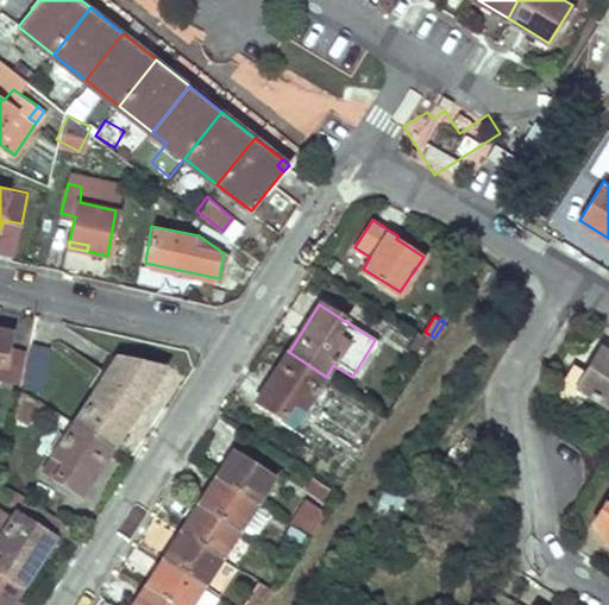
[(0,328),(0,361),(4,363),(7,346),(11,332),(0,328)]
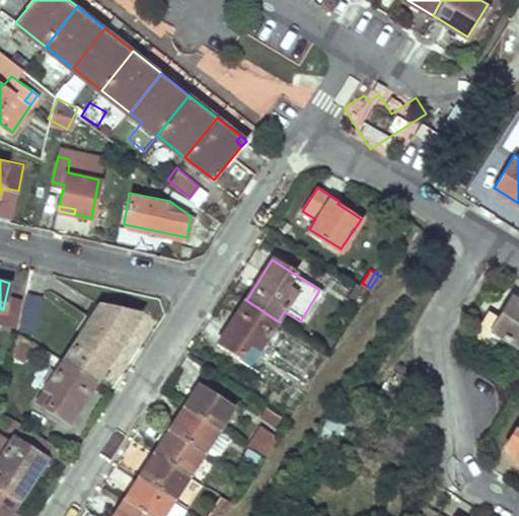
[(27,291),(19,329),(32,332),(41,295),(27,291)]
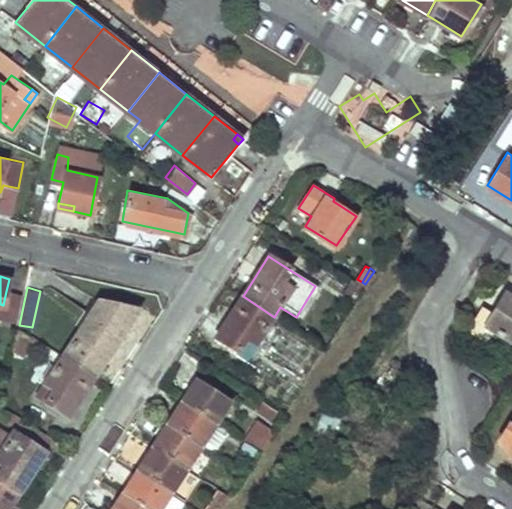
[(20,294),(6,291),(3,305),(0,304),(0,315),(15,318),(20,294)]
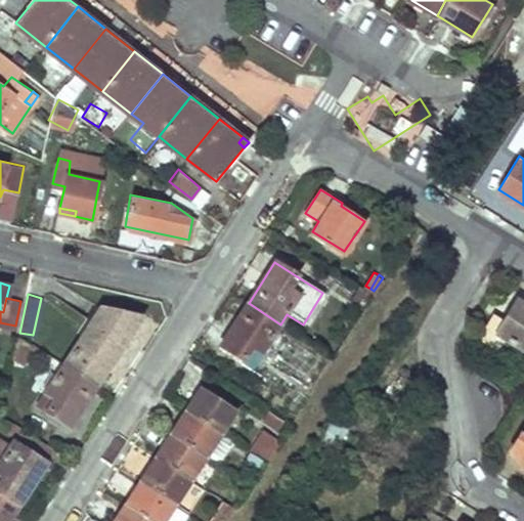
[(523,303),(517,300),(514,304),(523,309),(523,303)]
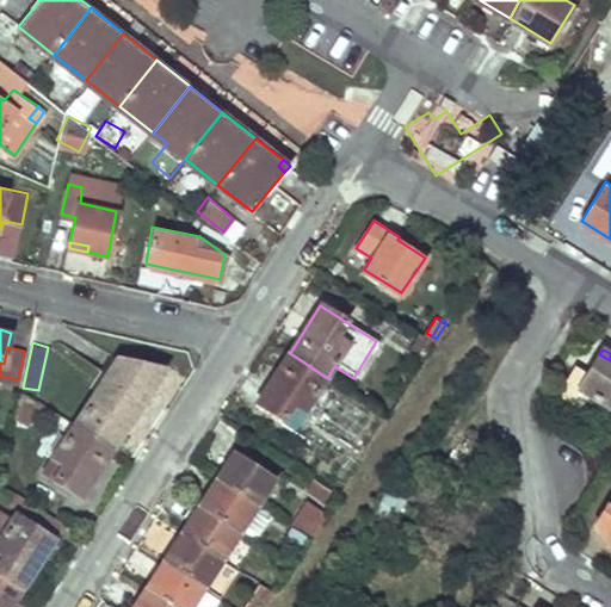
[(290,353),(259,400),(284,417),(295,404),(306,410),(327,378),(290,353)]
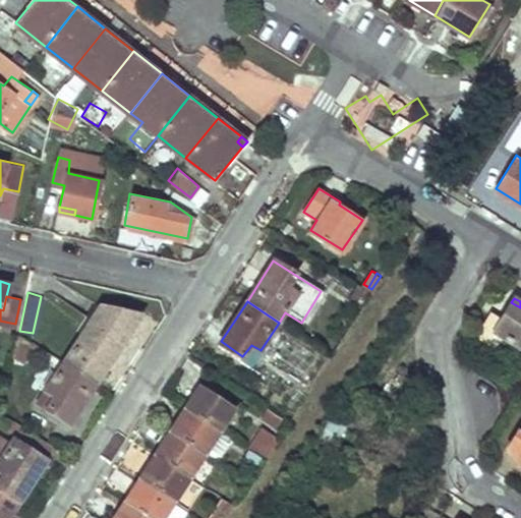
[(490,312),(477,334),(487,340),(495,331),(520,347),(520,307),(511,302),(501,318),(490,312)]
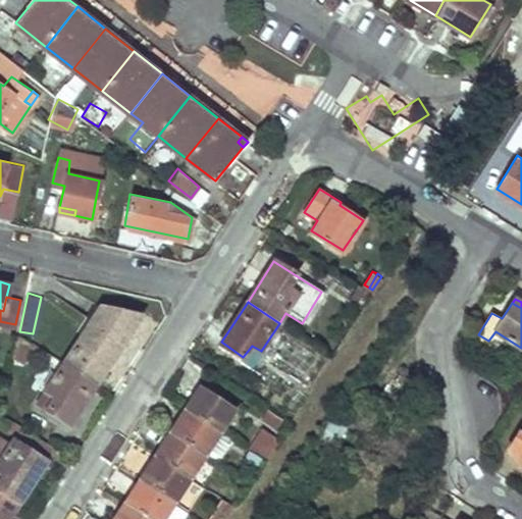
[(84,332),(63,362),(97,381),(142,313),(101,304),(90,322),(99,328),(93,338),(84,332)]
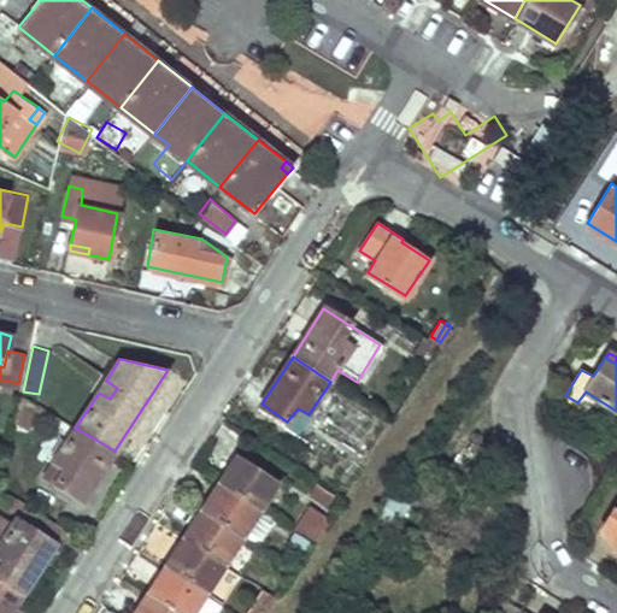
[(409,359),(399,375),(404,379),(403,383),(406,385),(419,365),(409,359)]
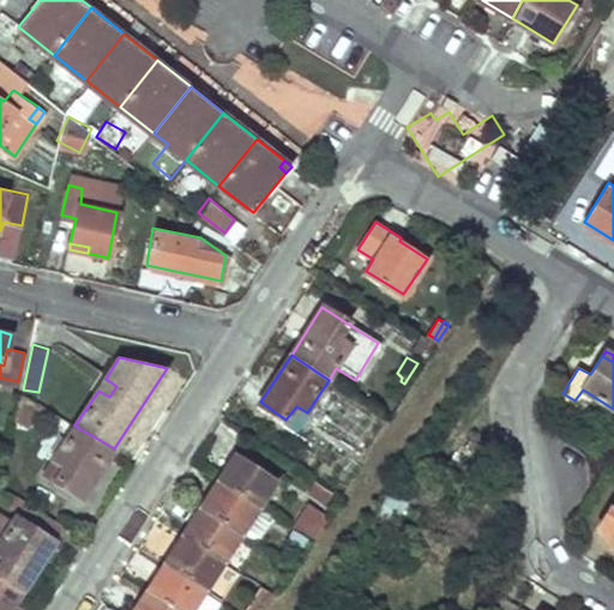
[(417,363),(404,384),(407,386),(420,366),(417,363)]
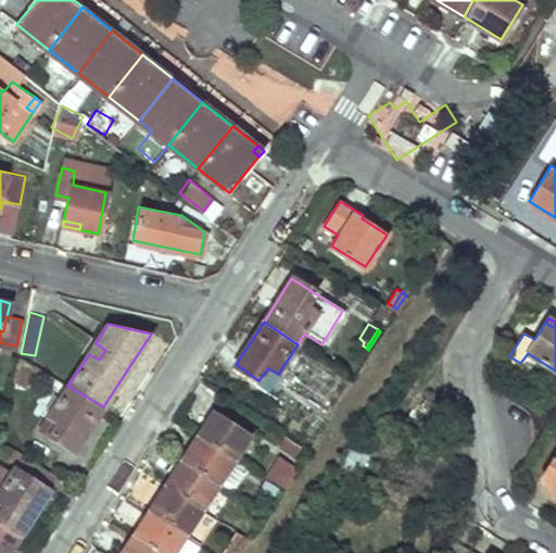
[(96,343),(89,354),(99,360),(105,350),(96,343)]
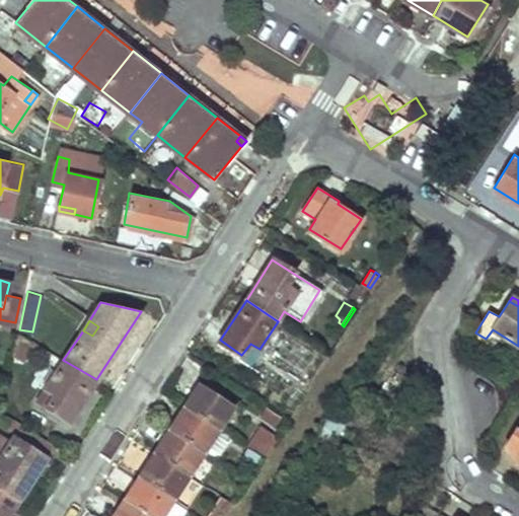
[(17,336),(11,355),(29,360),(33,345),(17,336)]
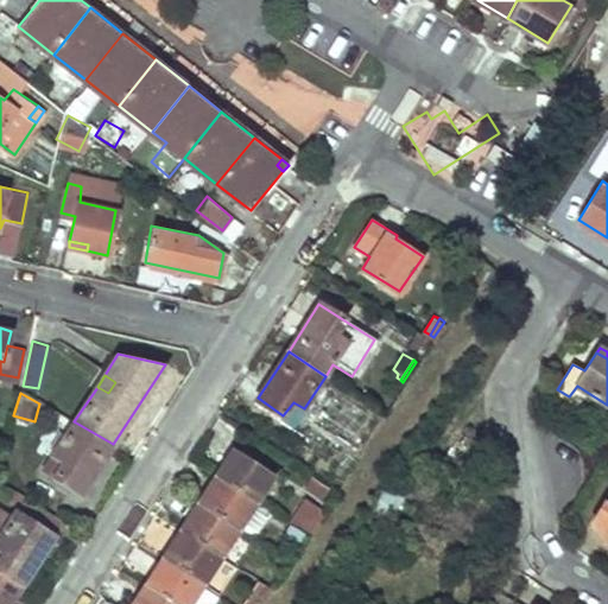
[(74,421),(45,466),(56,475),(55,476),(81,493),(113,444),(74,421)]
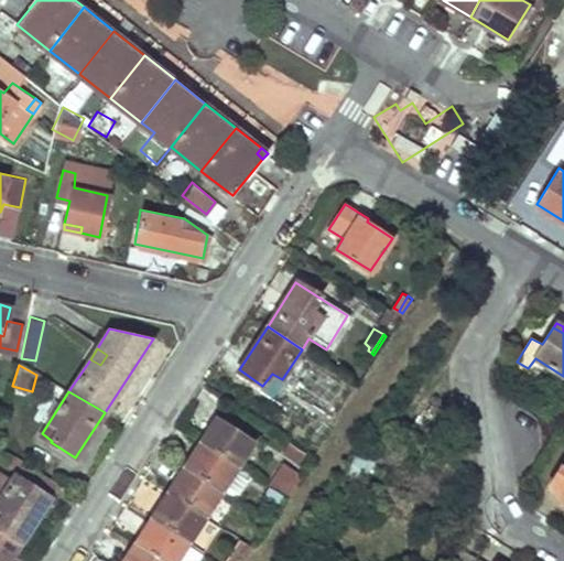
[(219,418),(203,442),(238,464),(253,440),(219,418)]
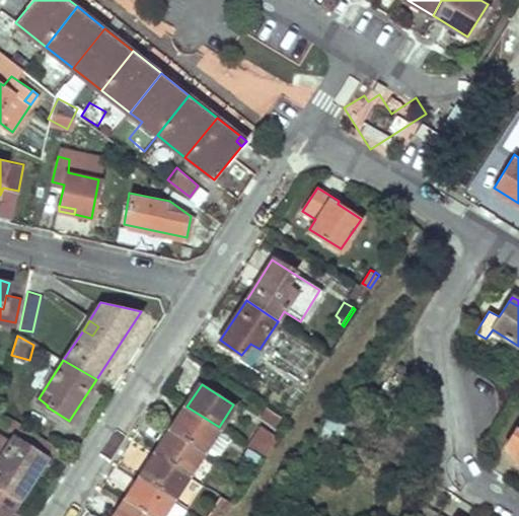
[(187,407),(171,430),(204,450),(219,427),(187,407)]
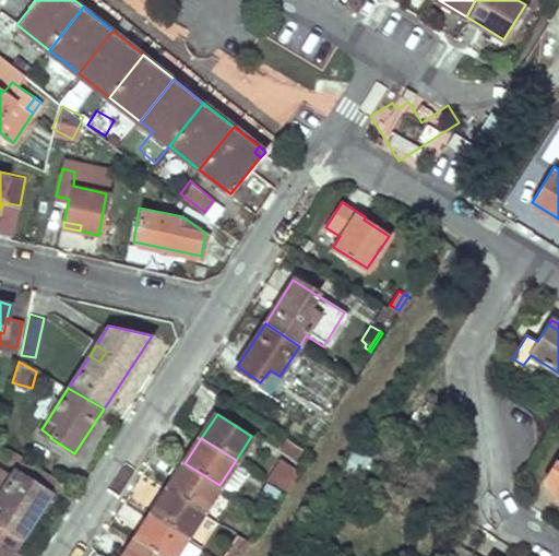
[(353,447),(331,482),(345,489),(371,452),(431,491),(440,478),(382,439),(377,445),(367,440),(359,450),(353,447)]
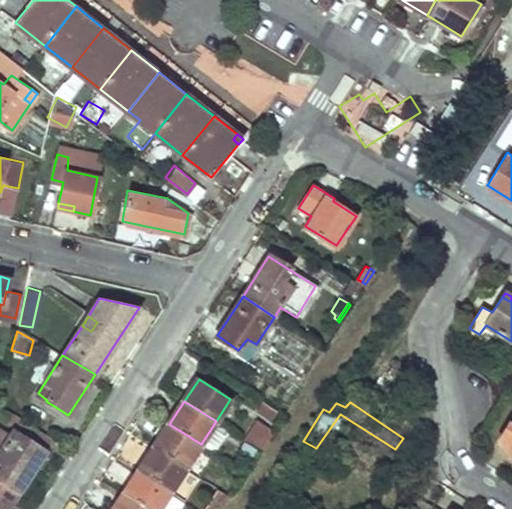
[(22,415),(14,428),(45,448),(53,434),(22,415)]
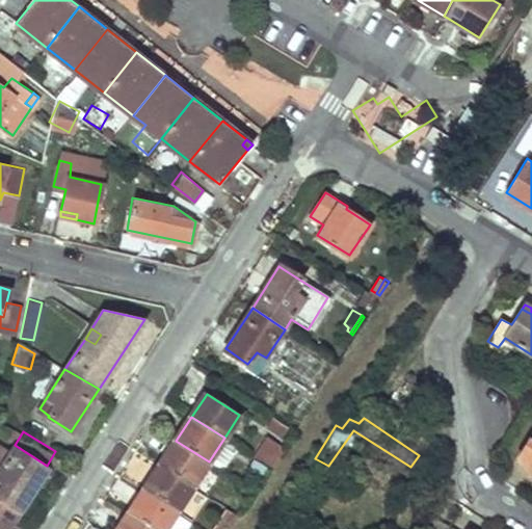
[(265,434),(254,451),(267,459),(278,442),(265,434)]
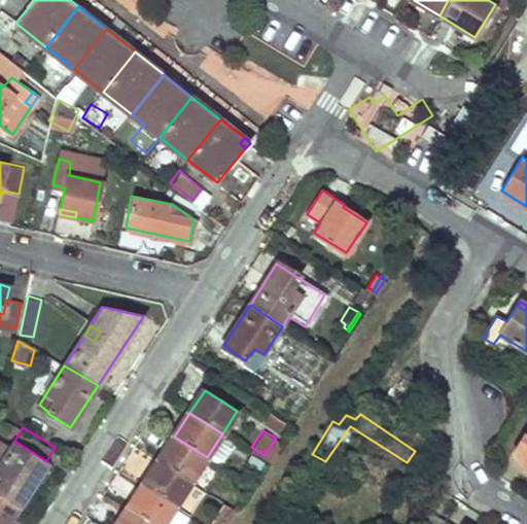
[(526,431),(516,450),(525,457),(526,457),(526,431)]
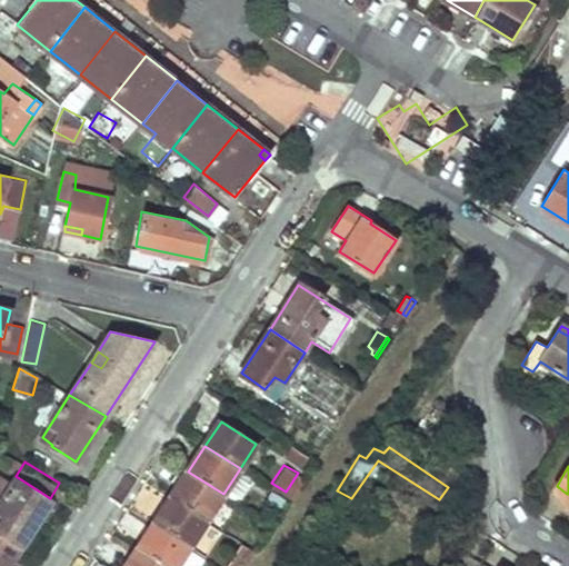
[(188,472),(171,497),(207,520),(223,494),(188,472)]
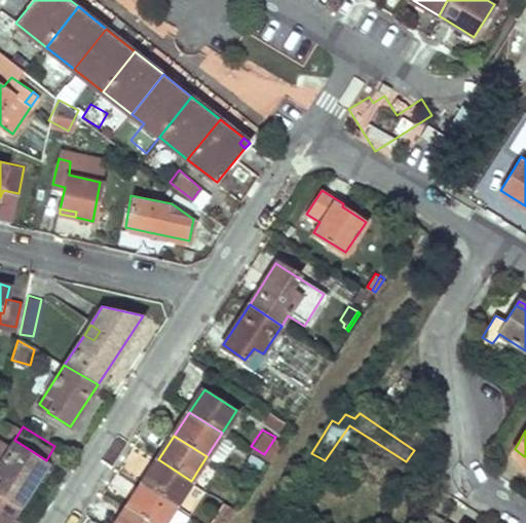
[(0,522),(5,522),(46,460),(14,440),(10,445),(0,438),(0,522)]
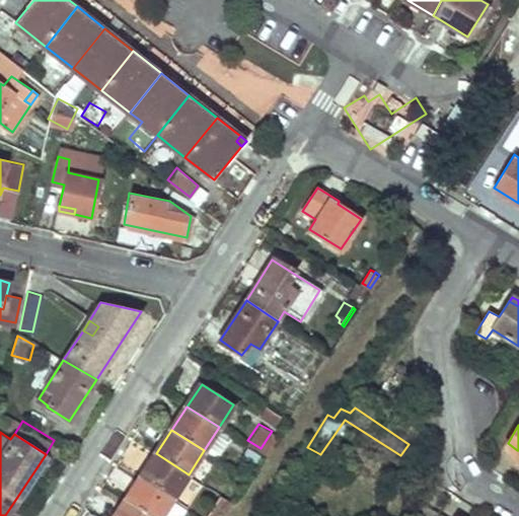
[(156,453),(141,476),(173,498),(189,474),(156,453)]
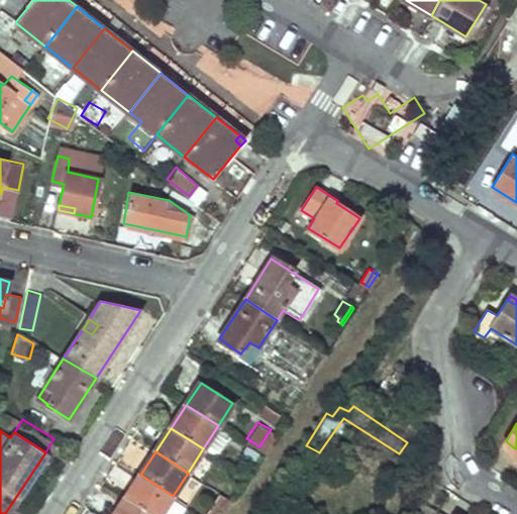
[(140,475),(125,498),(150,513),(160,513),(173,496),(140,475)]
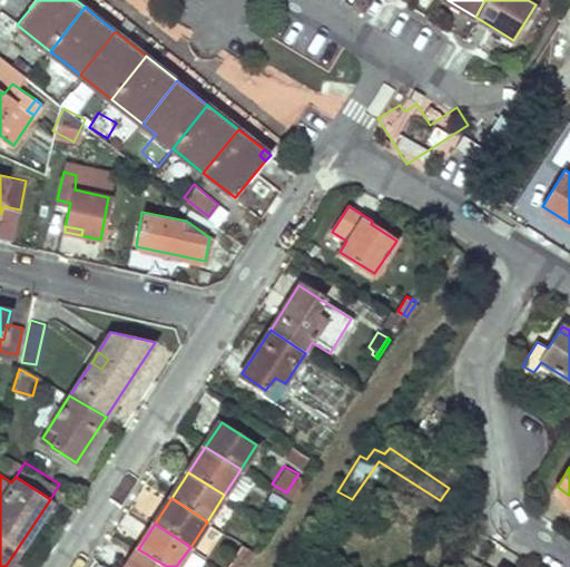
[(225,566),(239,566),(252,550),(241,544),(225,566)]
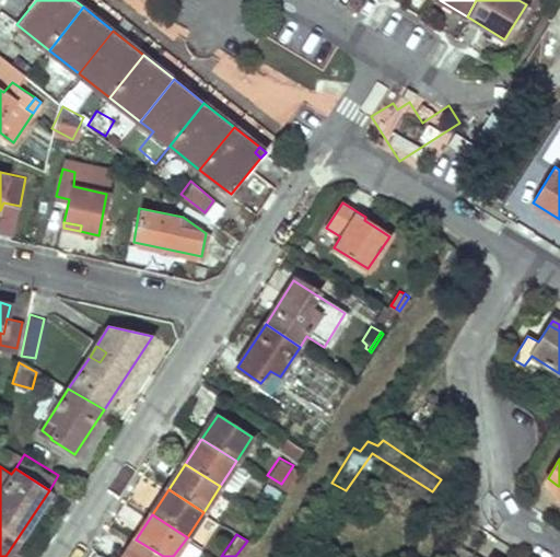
[(163,556),(136,540),(124,556),(163,556)]
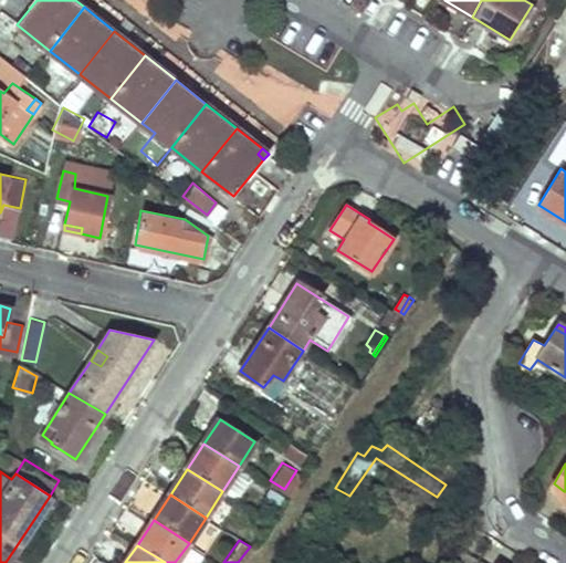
[(461,548),(451,562),(471,562),(475,555),(461,548)]
